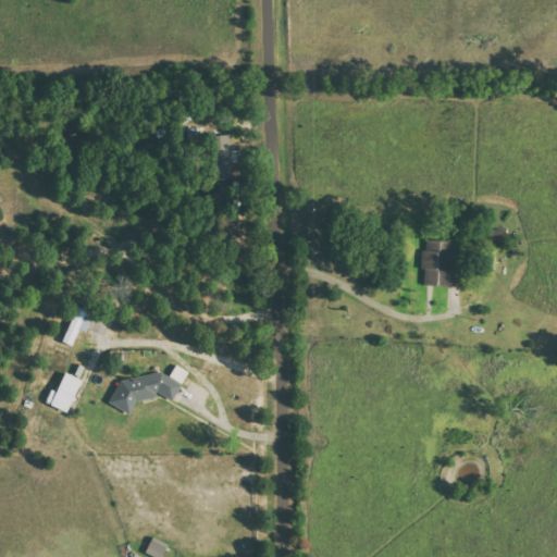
[(423,285),(456,286),(457,242),(428,240),(426,251),(424,250),(423,285)]
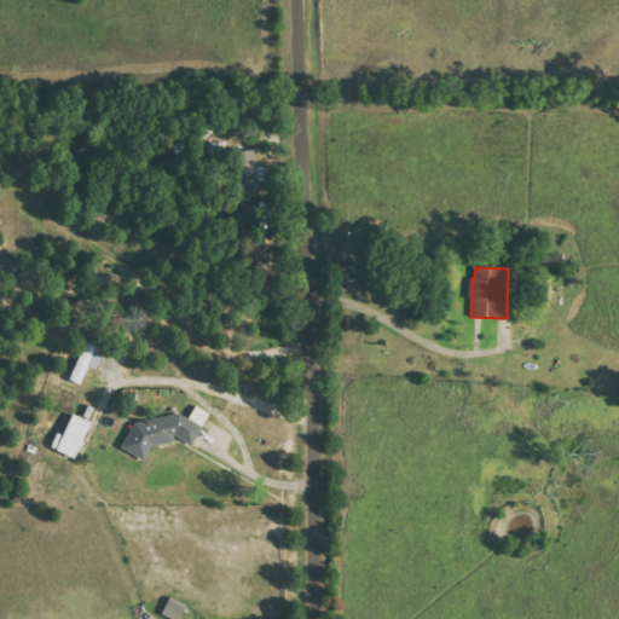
[(88,366),(98,369),(104,350),(84,343),(73,382),(82,385),(88,366)]
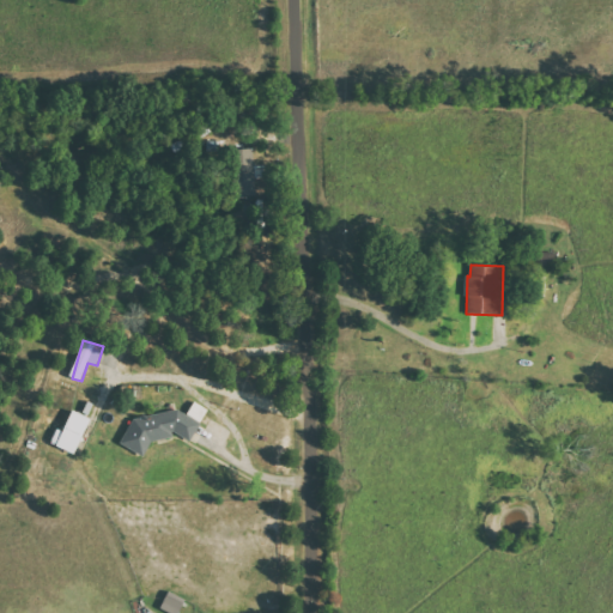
[(134,419),(120,442),(144,456),(153,441),(171,438),(175,432),(190,442),(208,411),(195,401),(187,414),(180,410),(153,413),(152,416),(134,419)]
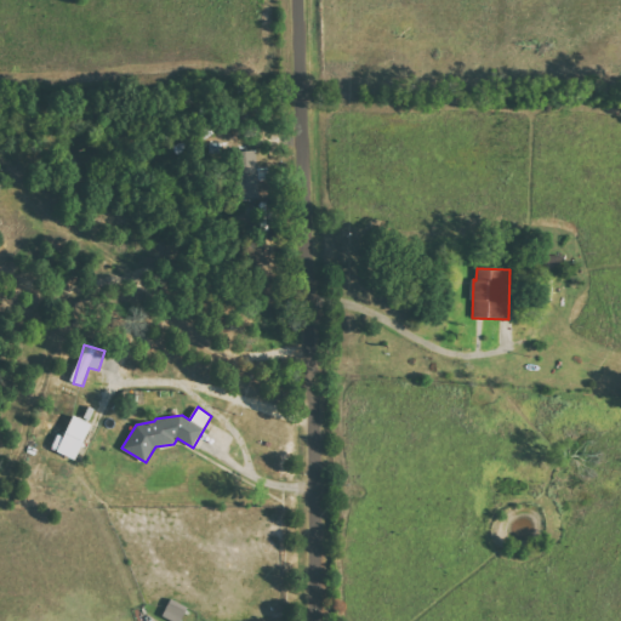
[(64,437),(57,434),(51,449),(77,460),(92,423),(74,416),(64,437)]
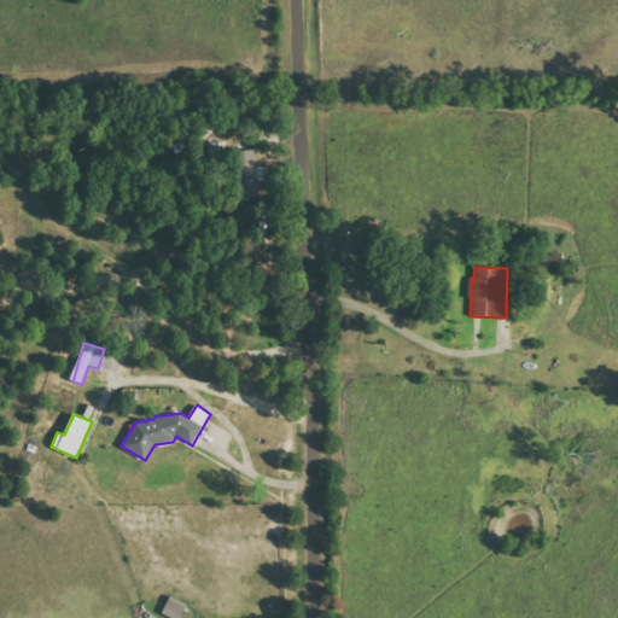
[(176,617),(179,617),(187,602),(170,595),(163,611),(176,617)]
